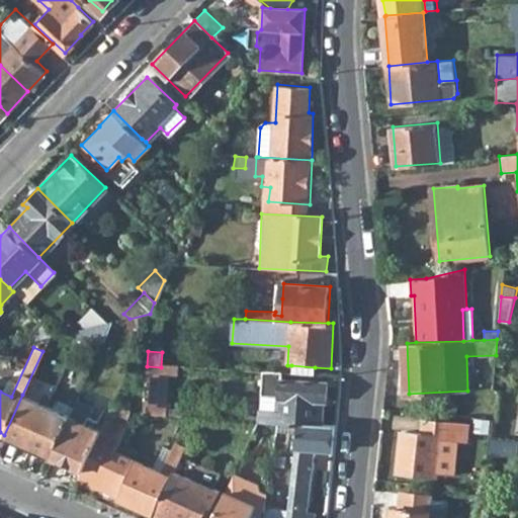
[(291,374),(315,375),(315,367),(291,365),(291,374)]
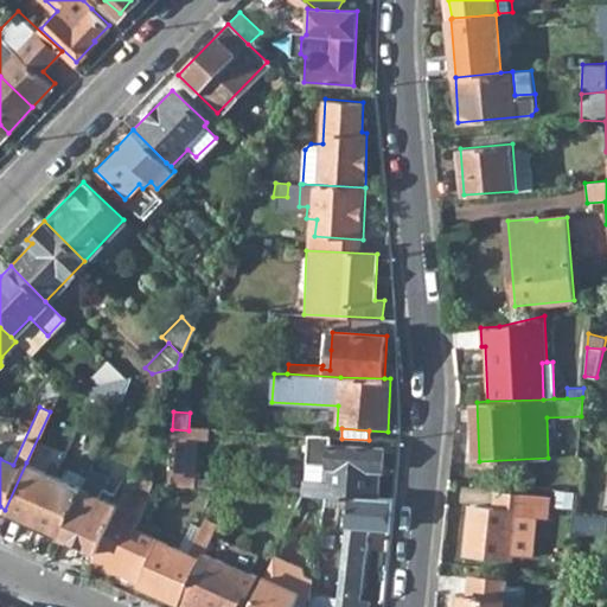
[(172,429),(168,485),(193,486),(195,443),(204,443),(205,430),(189,430),(172,429)]
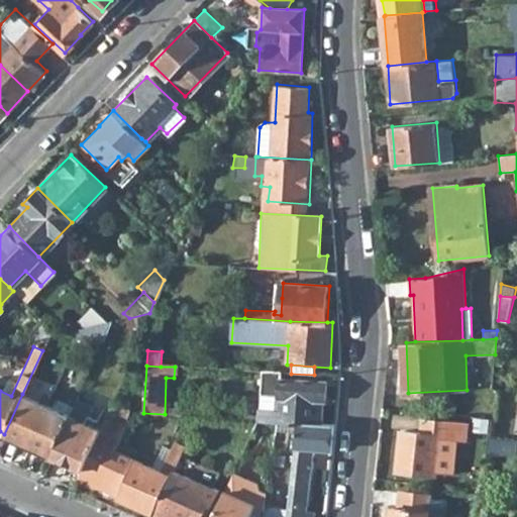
[(494,370),(492,387),(502,389),(504,372),(494,370)]
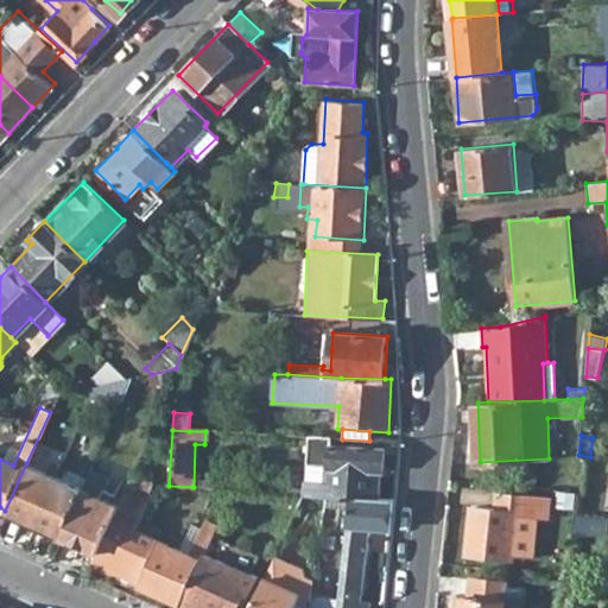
[(328,466),(327,483),(304,481),(302,494),(324,496),(348,498),(379,500),(379,496),(380,472),(382,472),(385,449),(330,445),(308,444),(305,464),(328,466)]
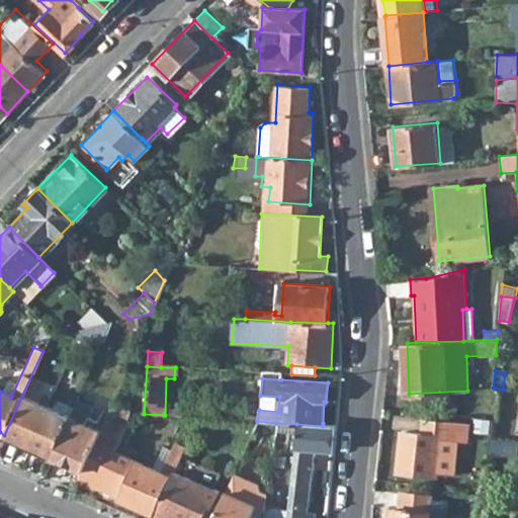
[(27,445),(46,405),(22,395),(4,435),(27,445)]
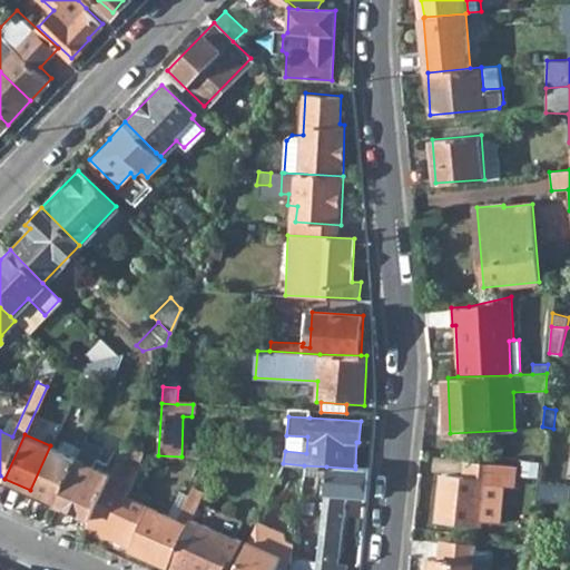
[(285,451),(306,453),(307,436),(286,435),(285,451)]
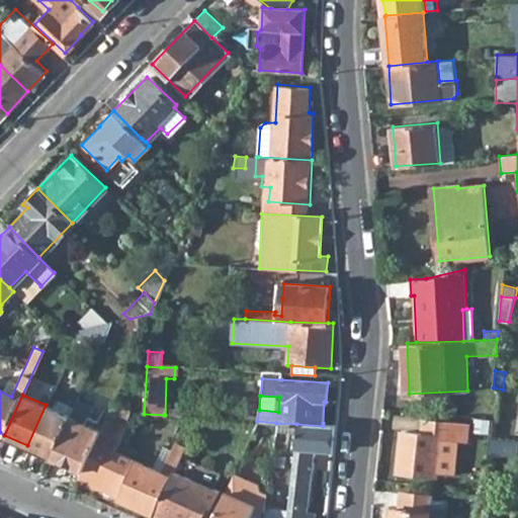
[(51,455),(81,468),(99,429),(83,423),(90,407),(75,400),(68,416),(51,455)]
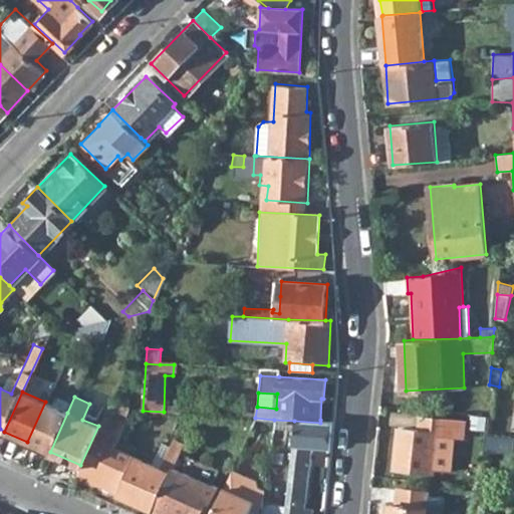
[(106,490),(153,510),(172,467),(177,454),(181,447),(171,442),(169,448),(159,445),(151,466),(122,454),(113,450),(125,424),(123,423),(130,408),(109,400),(98,426),(80,465),(75,477),(106,490)]
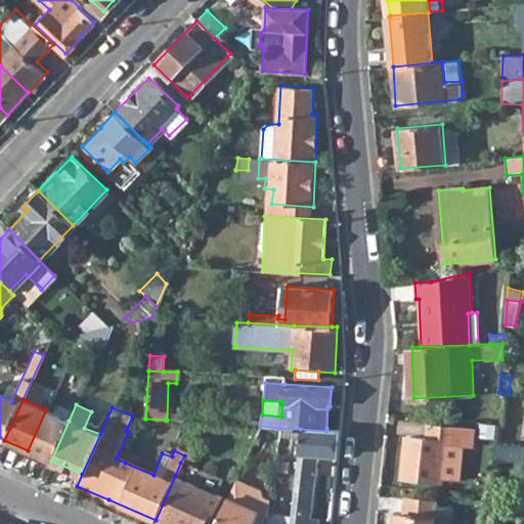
[(51,461),(69,421),(46,409),(28,450),(51,461)]
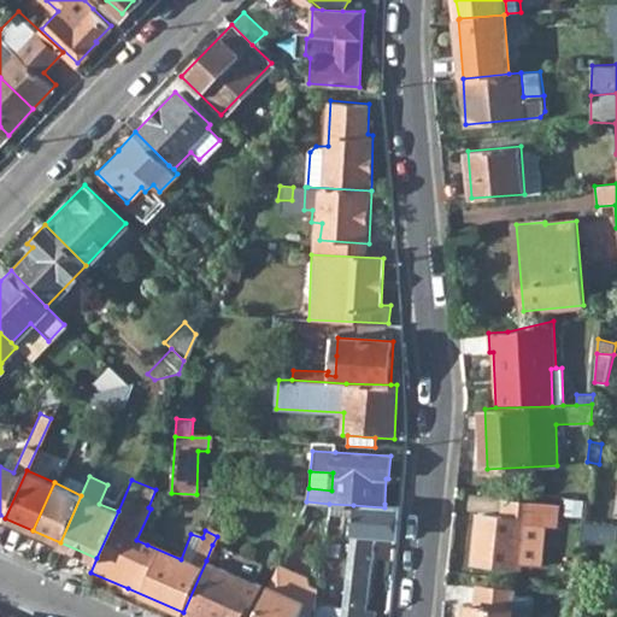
[(564,497),(563,515),(582,516),(583,499),(564,497)]
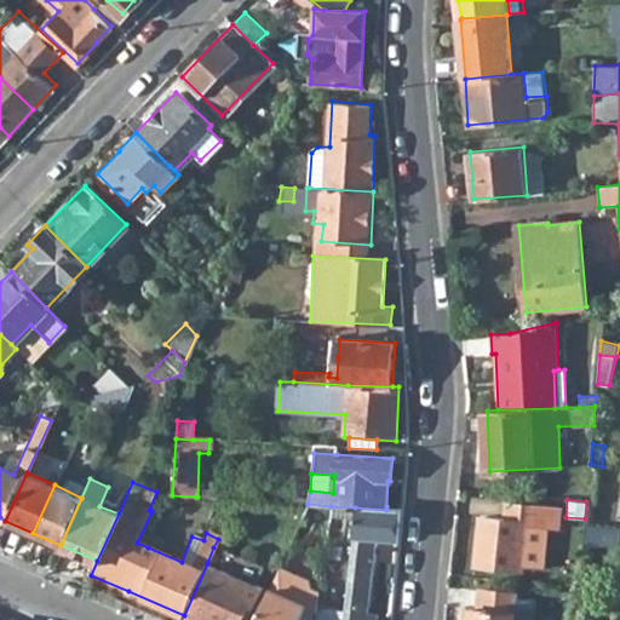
[(480,517),(475,564),(523,570),(523,561),(543,562),(547,526),(560,527),(562,509),(506,503),(504,518),(480,517)]
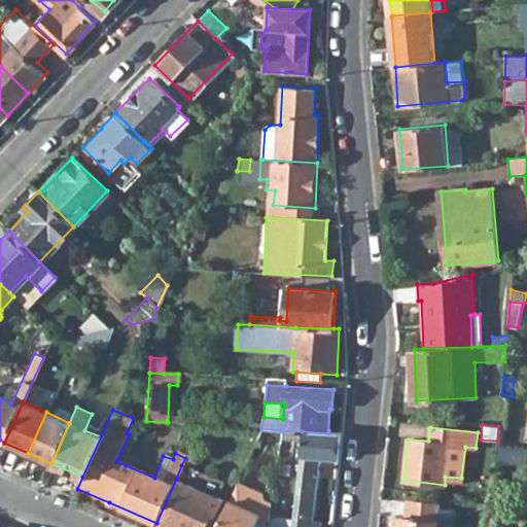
[(290,526),(317,526),(318,521),(310,520),(316,456),(337,458),(340,431),(328,430),(328,433),(302,431),(290,526)]
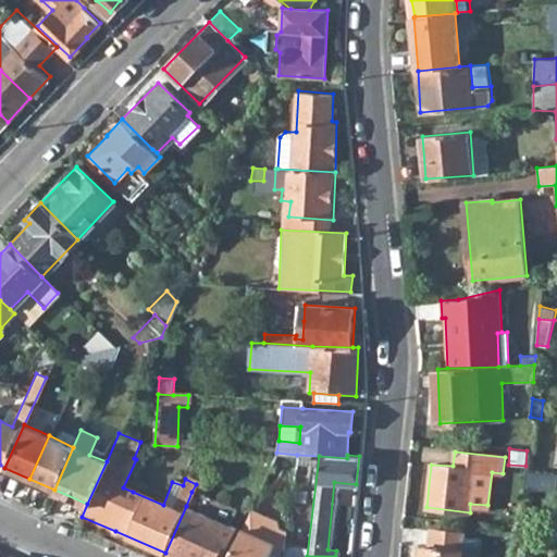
[(556,473),(525,471),(523,490),(556,492),(556,473)]
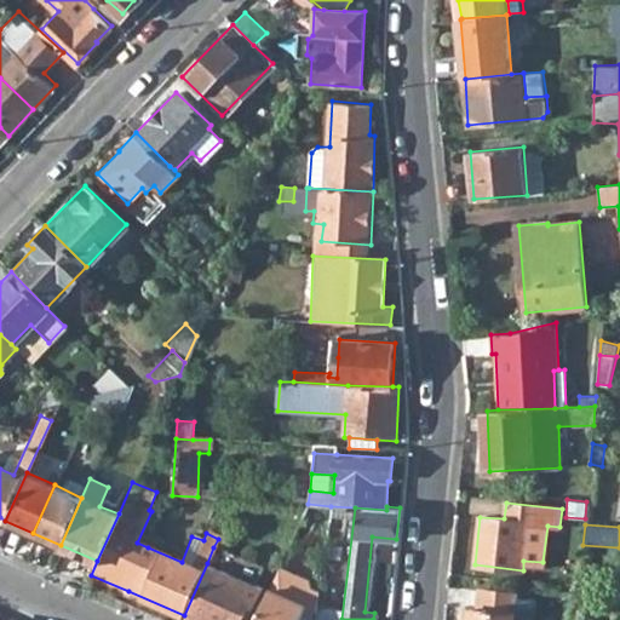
[(184,615),(194,619),(247,619),(262,587),(207,563),(184,615)]
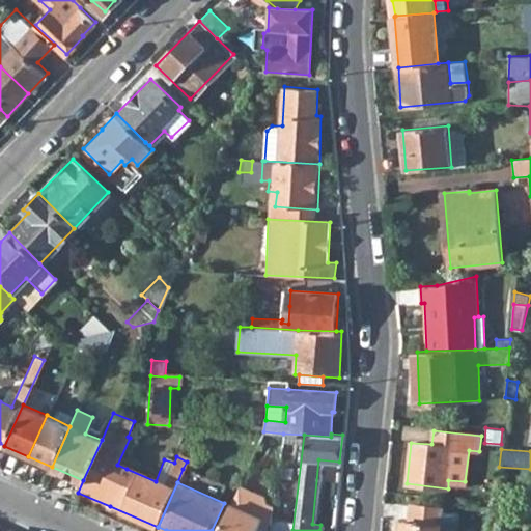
[(262,496),(239,485),(230,504),(218,530),(253,530),(259,519),(271,525),(273,507),(264,503),(262,496)]
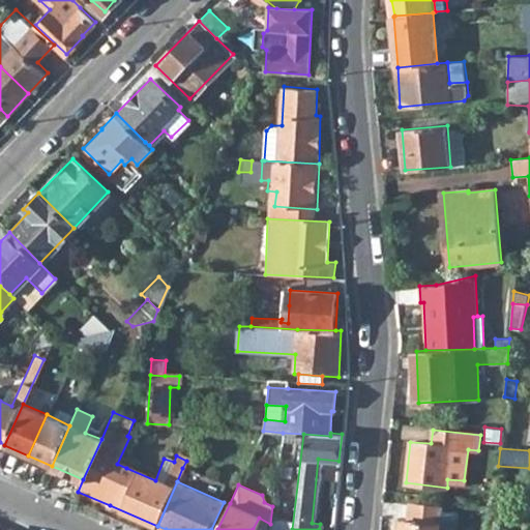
[(402,520),(401,529),(455,529),(458,513),(443,511),(443,507),(410,504),(409,521),(402,520)]
